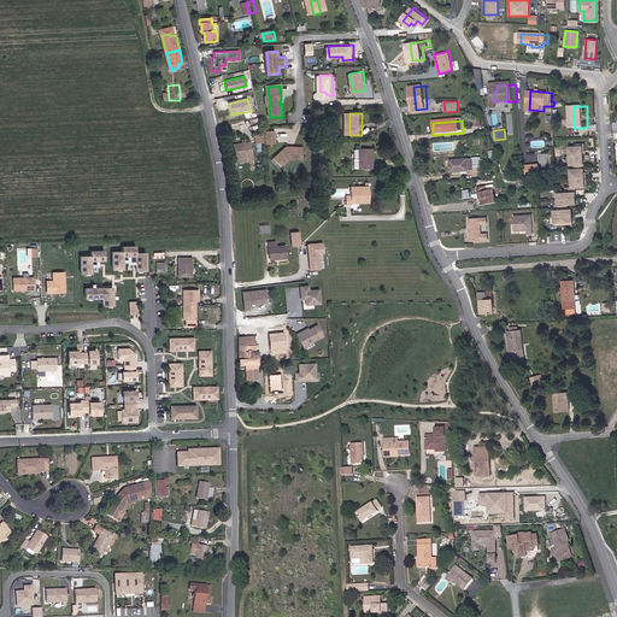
[(239,162),(250,160),(248,150),(252,148),(250,140),(238,142),(240,150),(236,150),(239,162)]
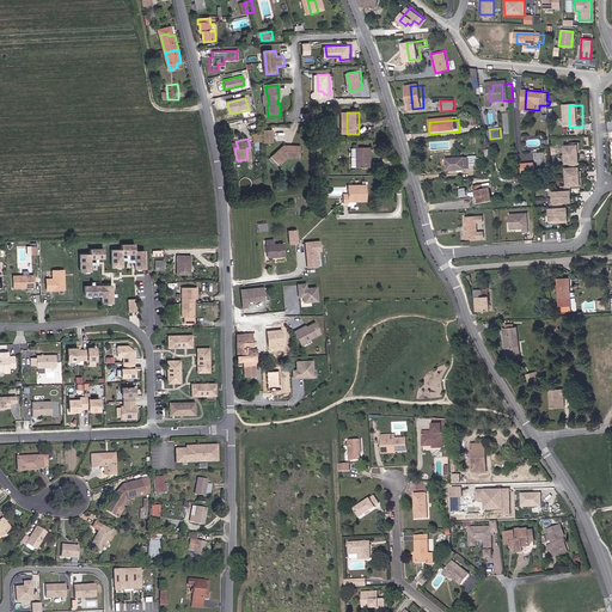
[(285,145),(274,158),(282,166),(291,157),(303,157),(303,151),(304,151),(304,148),(303,148),(303,145),(293,145),(293,146),(291,146),(289,145),(285,145)]
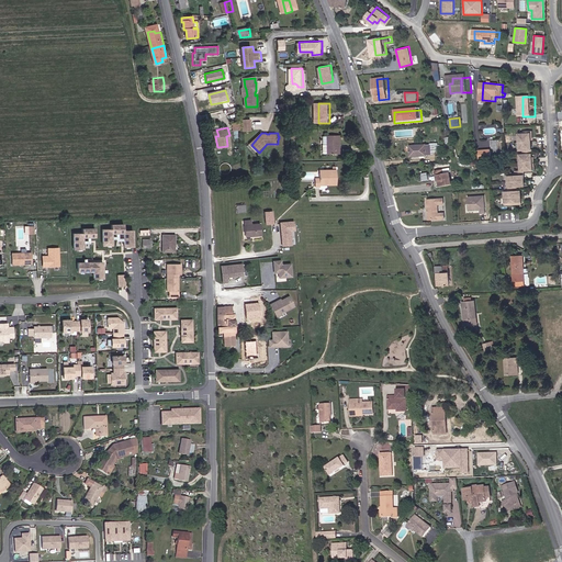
[(537,172),(536,133),(528,133),(528,136),(524,136),(524,153),(528,152),(528,157),(525,157),(525,172),(519,172),(519,176),(527,176),(527,172),(537,172)]
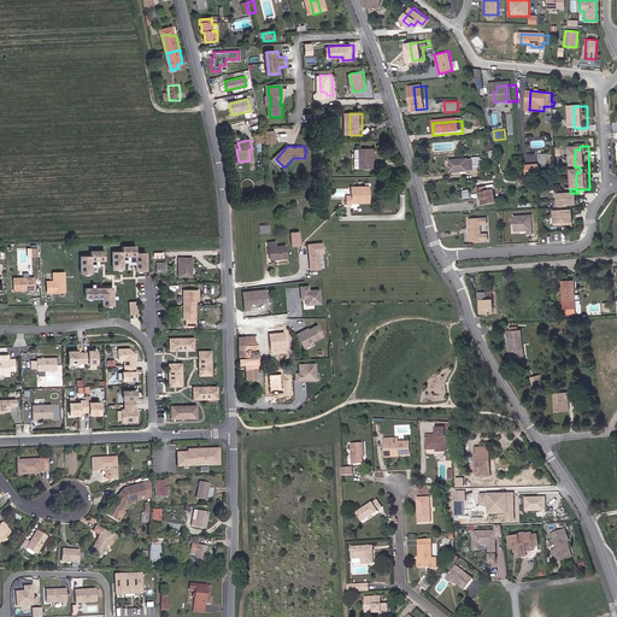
[(375,168),(375,147),(362,147),(362,158),(357,158),(357,168),(375,168)]
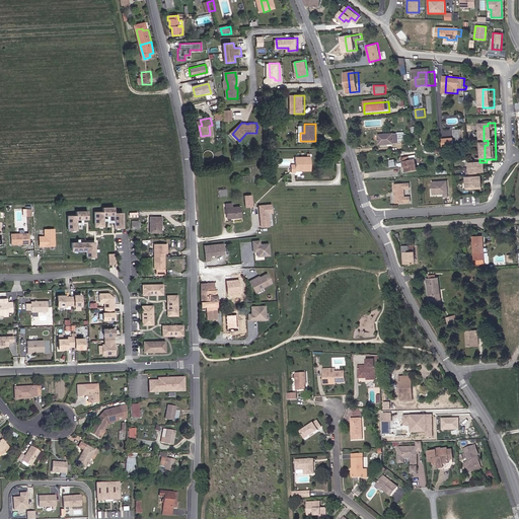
[(378,145),(401,143),(400,133),(395,134),(395,136),(392,136),(391,134),(377,135),(378,145)]
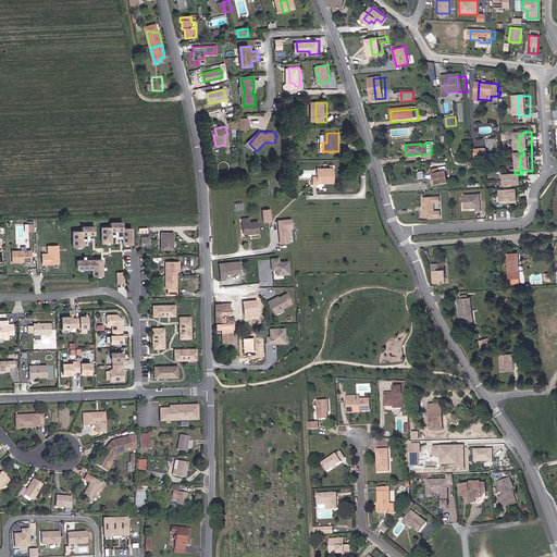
[(473,147),(473,157),(486,157),(486,147),(473,147)]
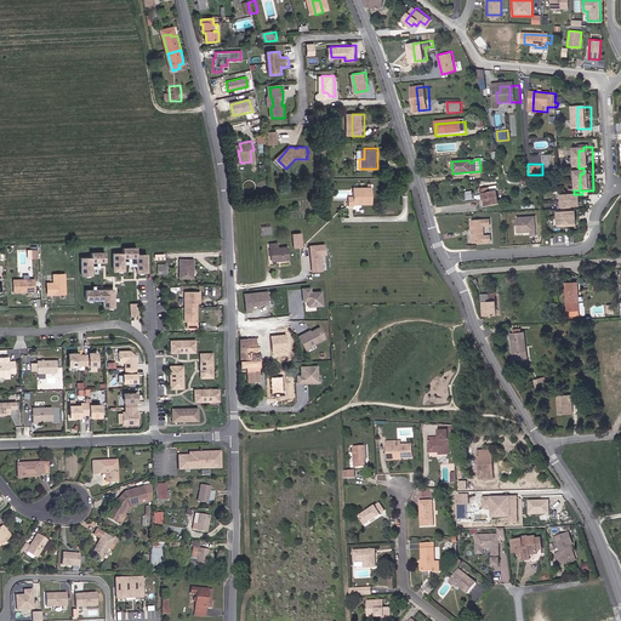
[(376,203),(376,186),(365,187),(365,191),(355,191),(355,195),(349,197),(351,205),(355,205),(355,204),(376,203)]
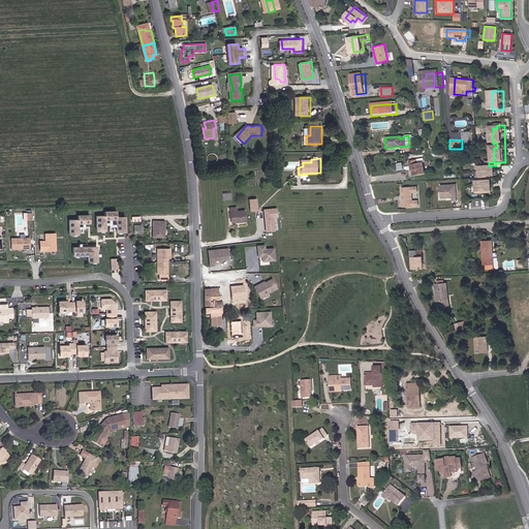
[(411,175),(425,174),(424,162),(417,162),(417,159),(407,160),(408,165),(410,165),(411,175)]
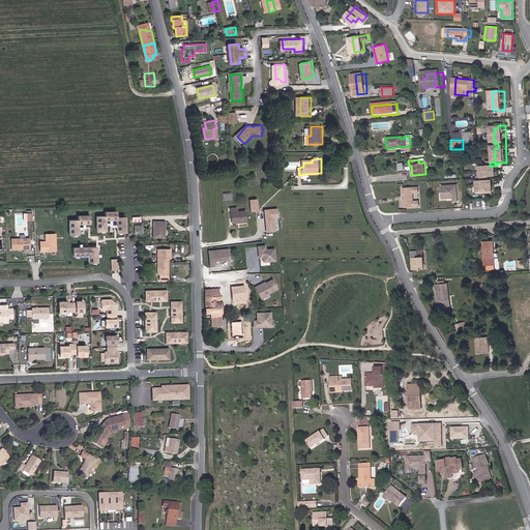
[(482,166),(482,180),(478,180),(478,196),(487,196),(487,193),(494,193),(494,182),(487,182),(487,180),(490,180),(490,178),(498,178),(497,168),(490,168),(490,166),(482,166)]
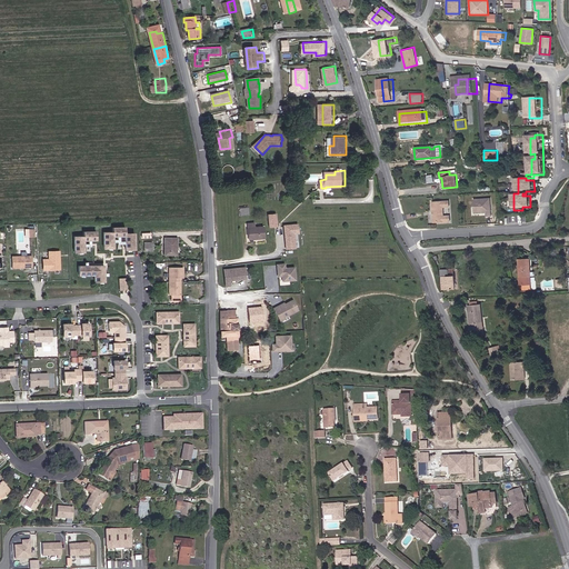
[(472,198),(472,212),(486,212),(486,217),(492,217),(492,198),(472,198)]
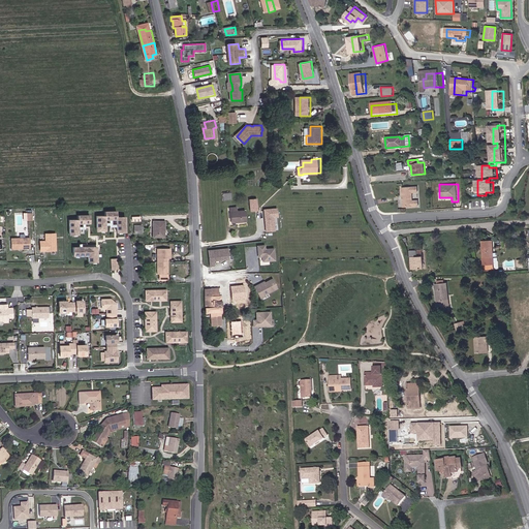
[(415,207),(414,200),(409,201),(408,193),(413,192),(413,187),(398,189),(399,198),(402,198),(402,201),(400,203),(400,209),(415,207)]
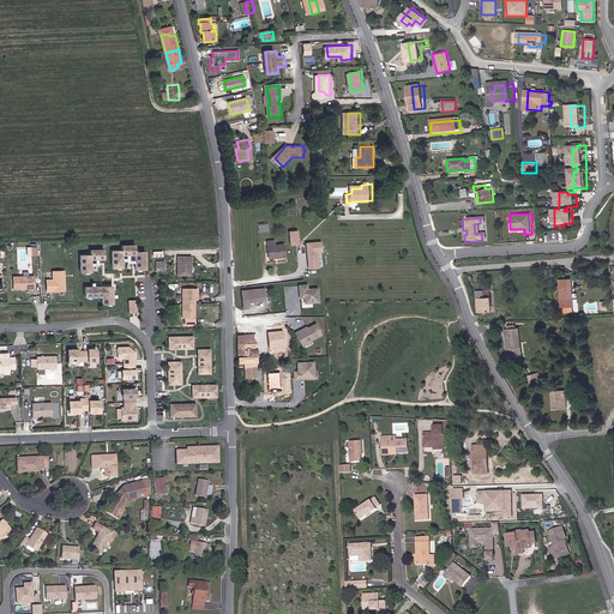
[(290,245),(300,245),(298,230),(288,232),(290,245)]
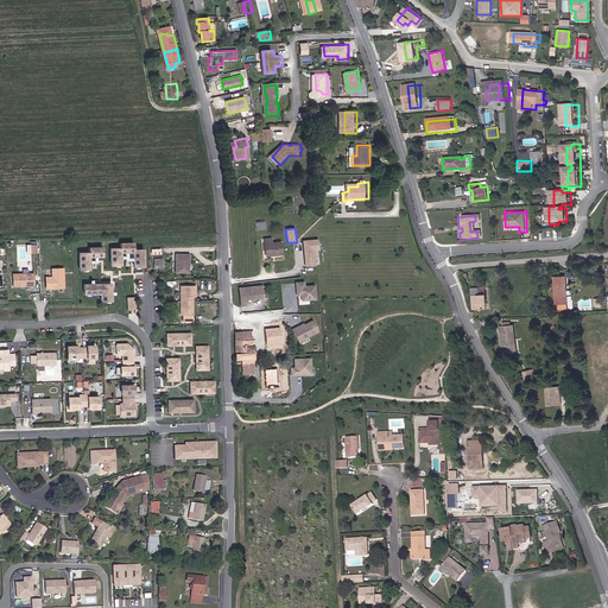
[(268,255),(285,253),(284,242),(273,244),(273,239),(266,239),(268,255)]
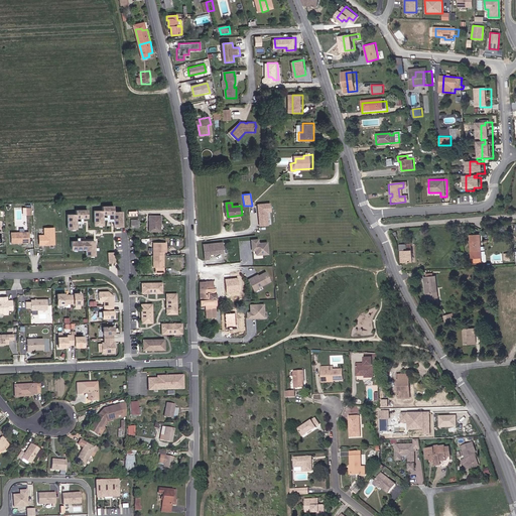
[(266,213),(271,212),(270,203),(256,204),(259,227),(268,226),(266,213)]
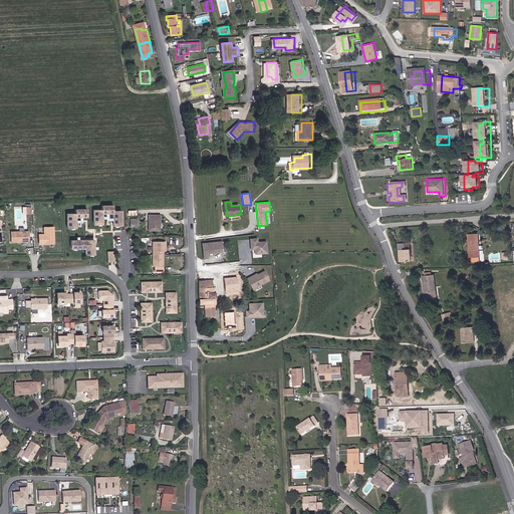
[(114,219),(114,214),(103,214),(103,218),(95,218),(95,232),(103,232),(103,222),(114,222),(114,234),(123,234),(123,219),(114,219)]
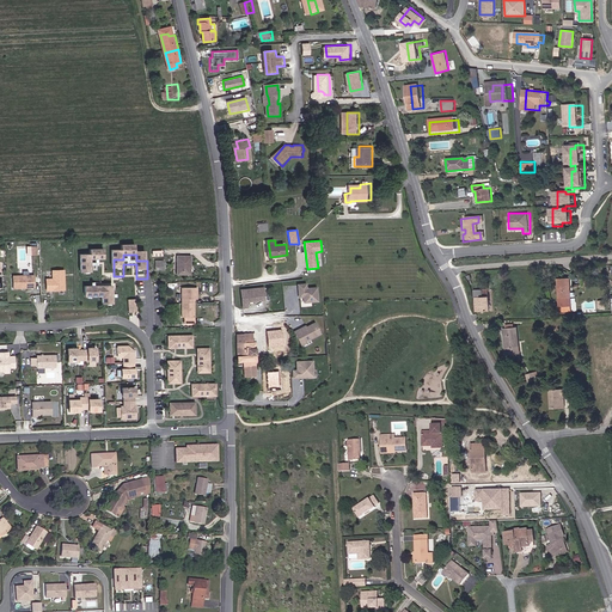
[(106,269),(106,259),(93,259),(93,264),(84,264),(84,282),(93,281),(93,269),(106,269)]
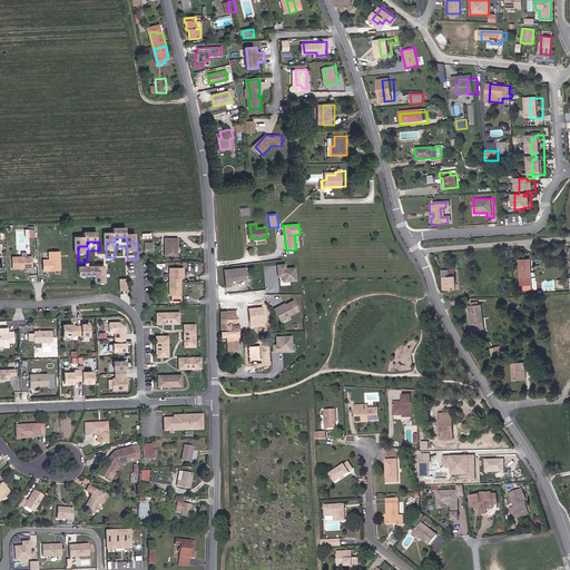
[(165,253),(177,253),(176,242),(165,242),(165,253)]
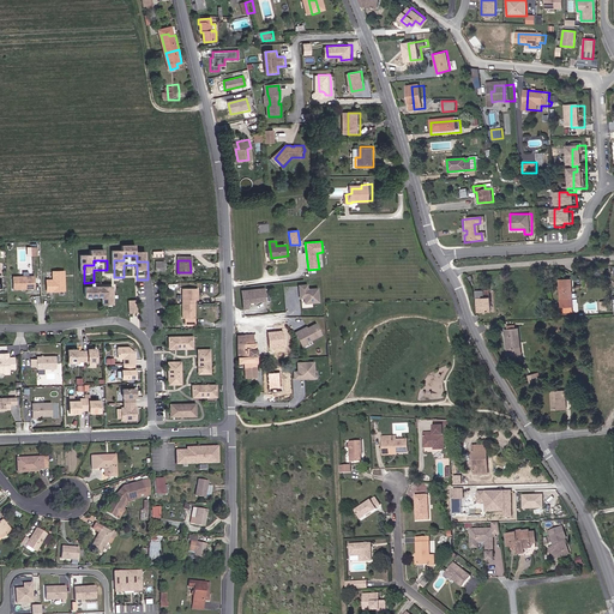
[(64,290),(64,271),(53,272),(53,280),(47,281),(47,292),(64,290)]
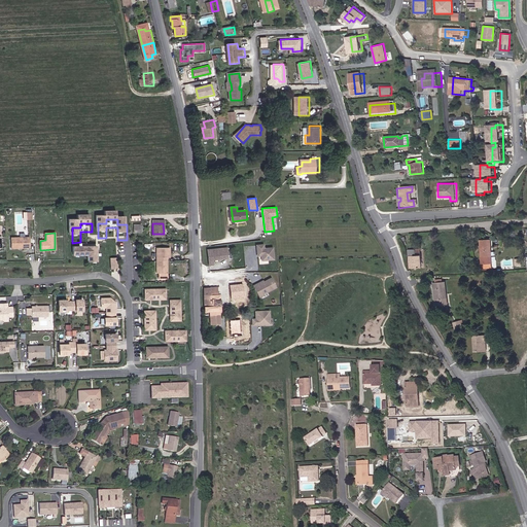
[(486,265),(496,264),(495,240),(485,241),(486,265)]
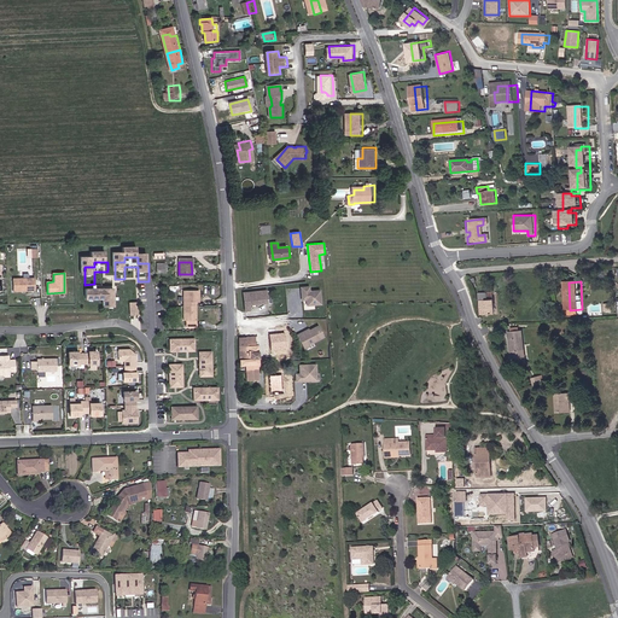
[(478,308),(491,308),(490,285),(477,286),(478,308)]
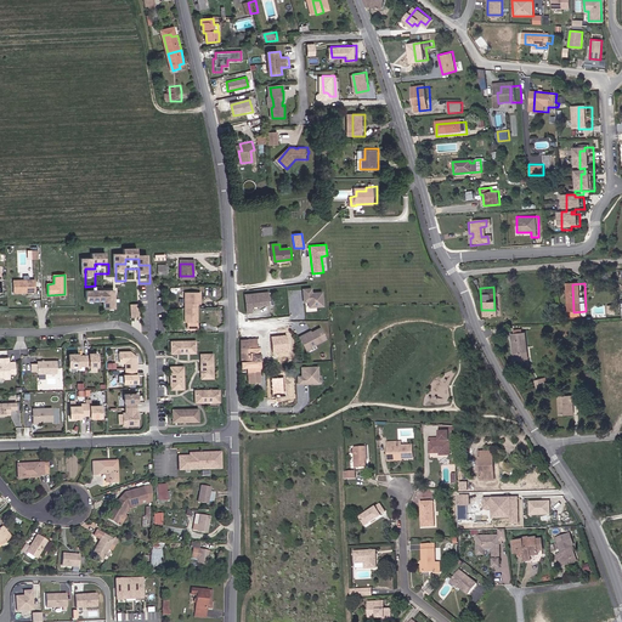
[(322,306),(321,292),(310,293),(310,288),(301,288),(303,294),(306,293),(307,301),(307,307),(322,306)]
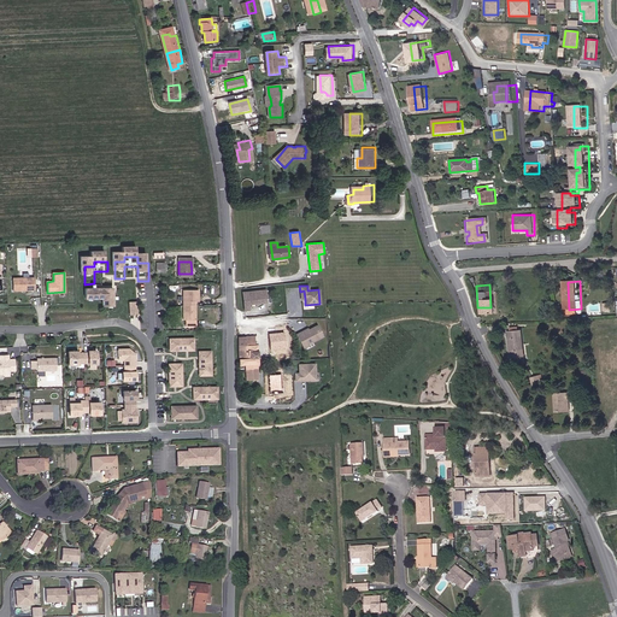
[(113,306),(113,287),(84,288),(84,299),(101,299),(101,306),(113,306)]
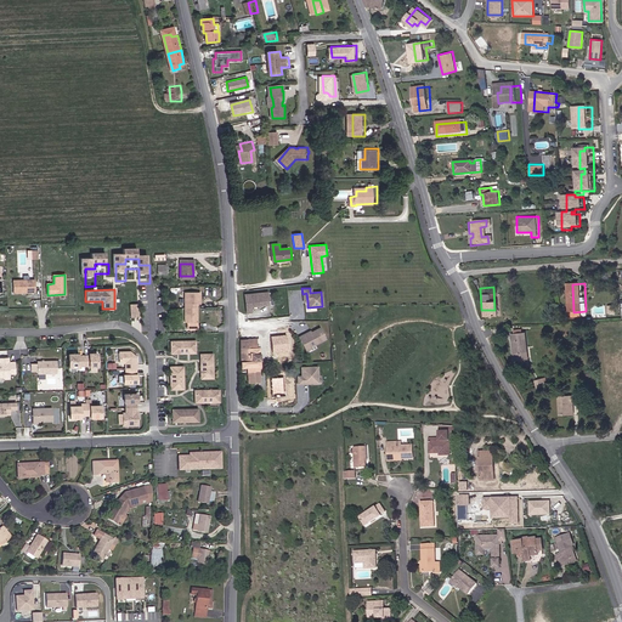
[(39,303),(39,292),(17,292),(17,303),(39,303)]
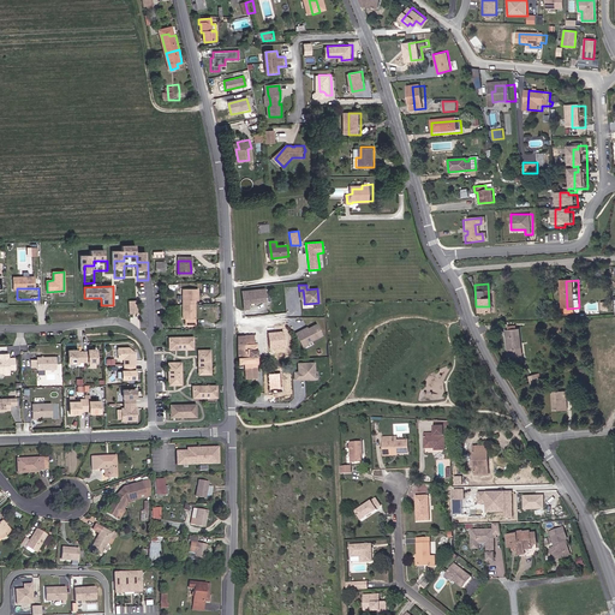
[(251,304),(269,302),(268,291),(245,294),(246,304),(251,304)]
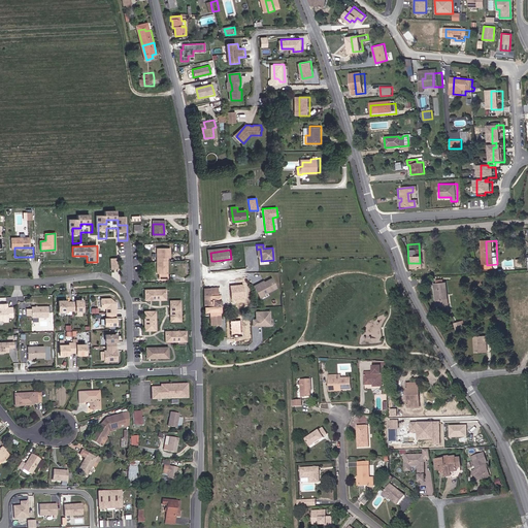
[(166,268),(169,268),(169,258),(155,258),(155,268),(166,268)]
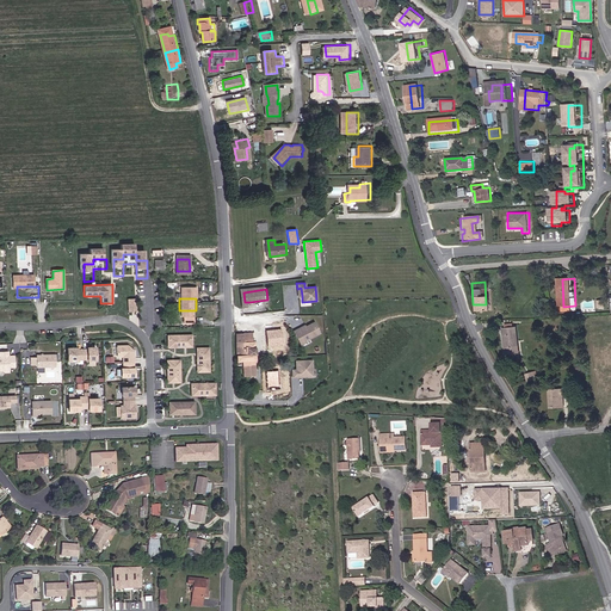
[(189,323),(192,323),(192,310),(179,310),(179,323),(189,323)]
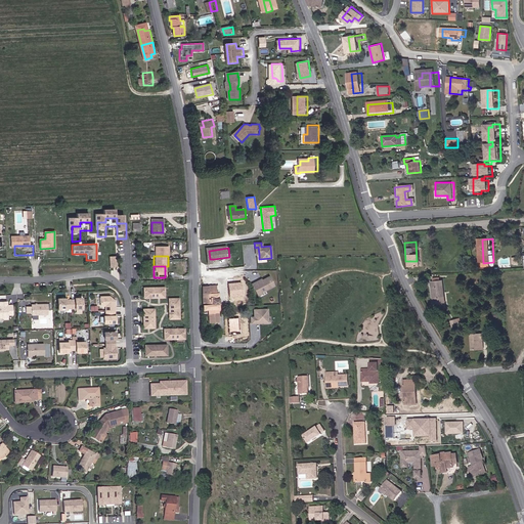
[(428,275),(427,275),(427,280),(430,280),(432,297),(440,296),(438,274),(435,274),(428,275)]
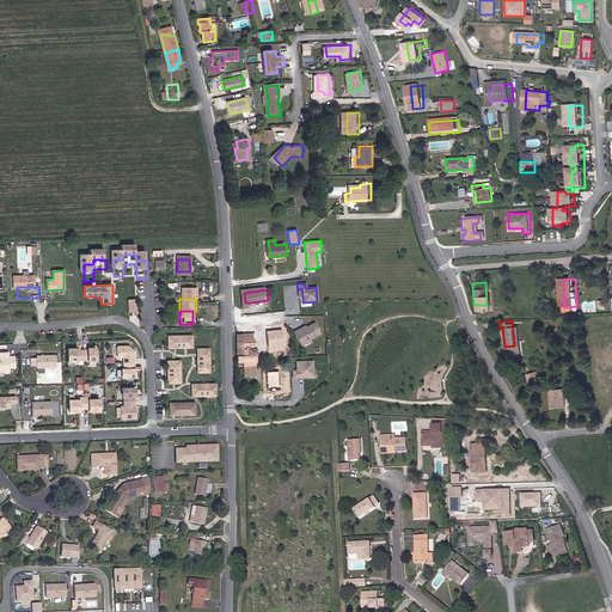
[(304,342),(319,334),(313,323),(305,326),(299,330),(298,329),(293,331),(298,341),(303,340),(304,342)]
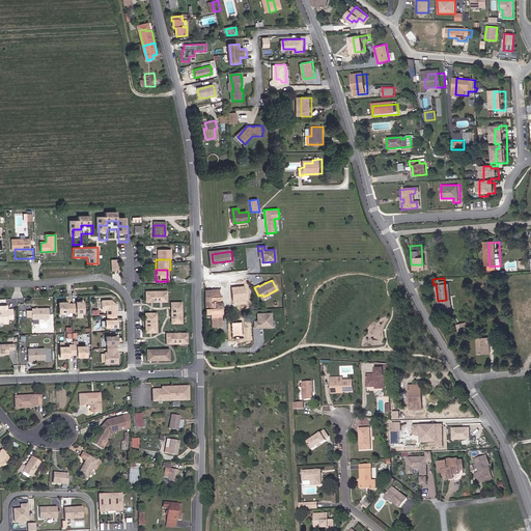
[(159,290),(164,290),(164,281),(156,281),(156,284),(159,284),(159,290)]
